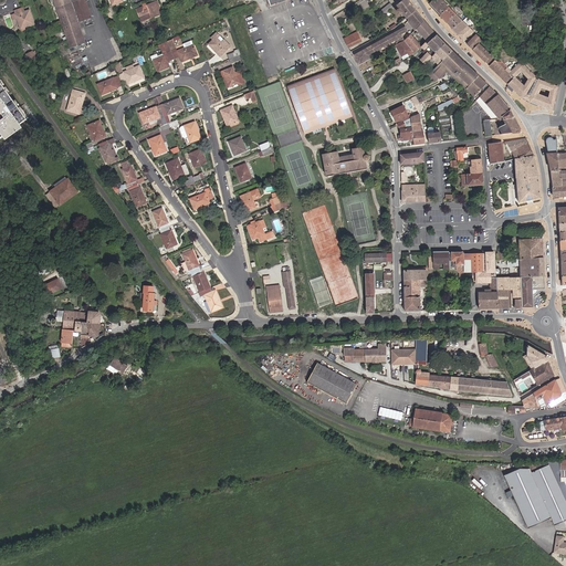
[(87,0),(77,0),(55,8),(60,20),(59,21),(65,41),(63,42),(64,45),(66,45),(67,49),(85,42),(77,23),(94,17),(87,0)]
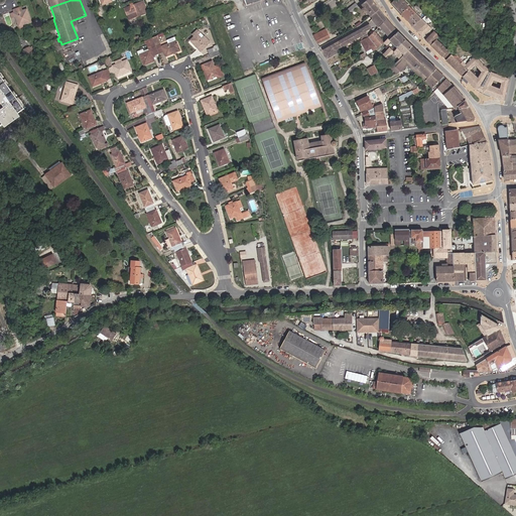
[(370,17),(379,10),(371,0),(369,0),(362,6),(364,9),(361,11),(364,14),(366,12),(370,17)]
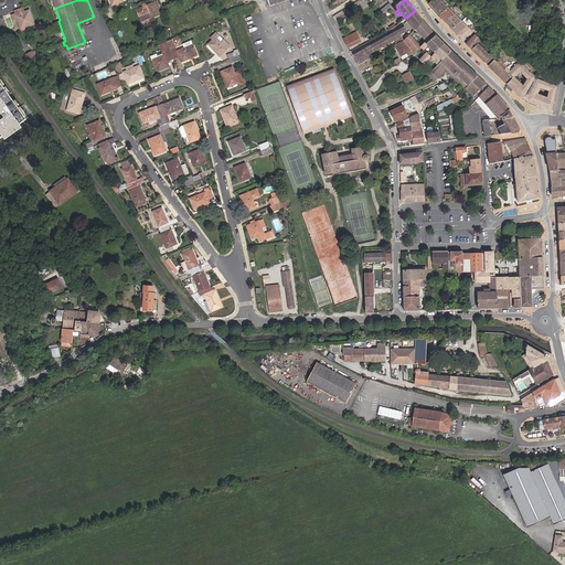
[(440,0),(433,0),(428,4),(438,16),(448,8),(440,0)]
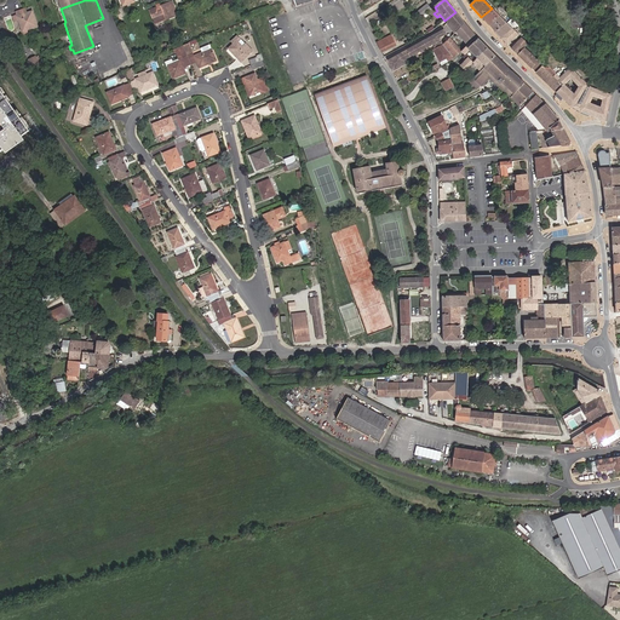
[(170,4),(150,11),(155,24),(174,17),(170,4)]
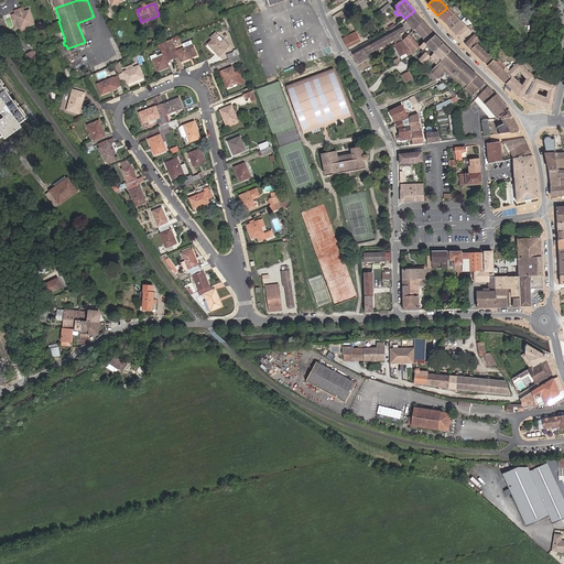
[(381,18),(388,12),(391,10),(387,4),(377,12),(381,18)]
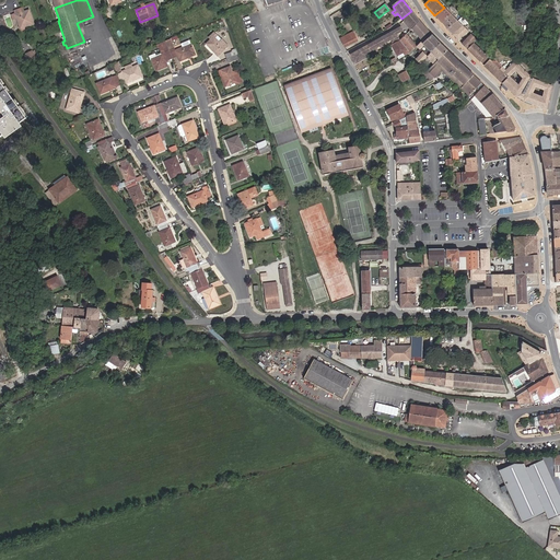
[(444,8),(434,15),(442,24),(452,15),(444,8)]
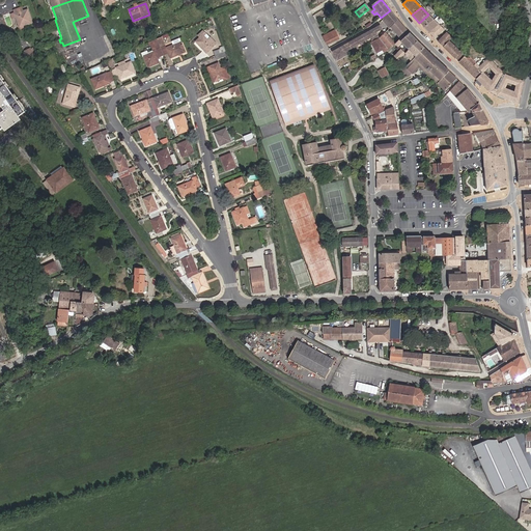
[(12,15),(14,18),(17,28),(29,23),(25,11),(21,12),(20,8),(11,11),(12,15)]
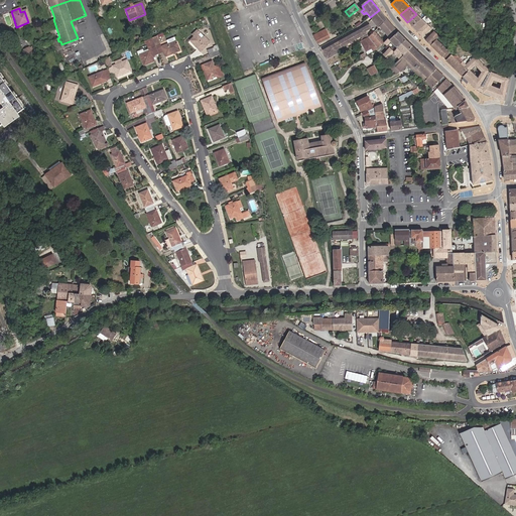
[(378,28),(387,21),(381,13),(379,10),(370,17),(370,18),(372,20),(378,28)]
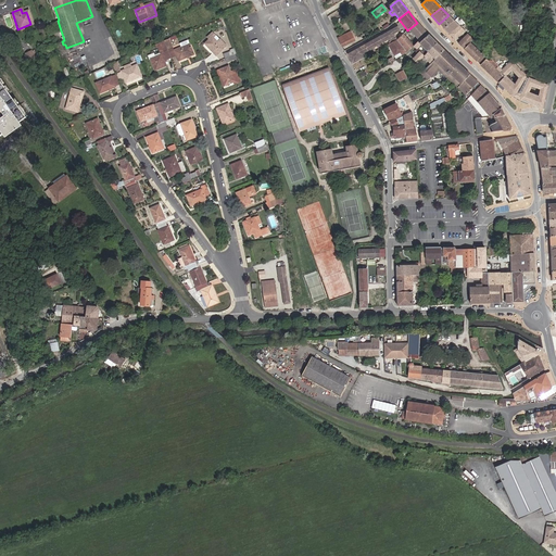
[(454,21),(449,15),(439,24),(444,29),(454,21)]
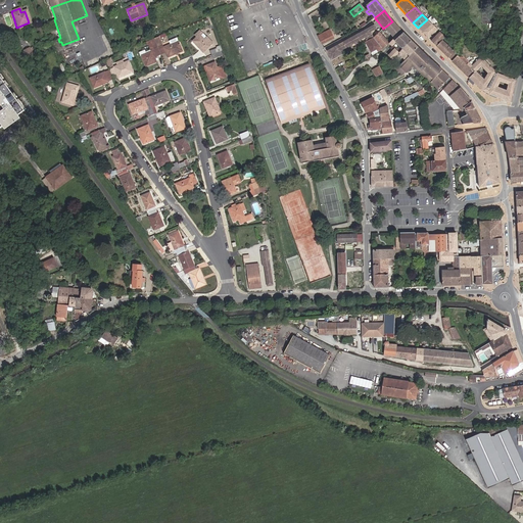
[(54,19),(51,20),(58,39),(60,38),(54,19)]
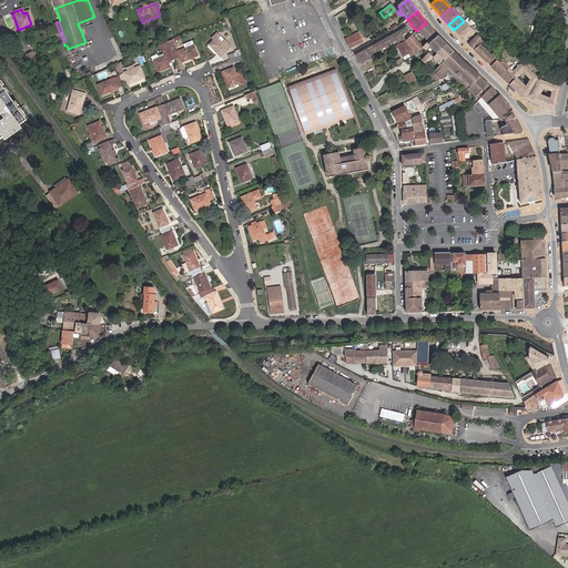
[(468,27),(464,21),(454,30),(465,41),(474,32),(468,27)]
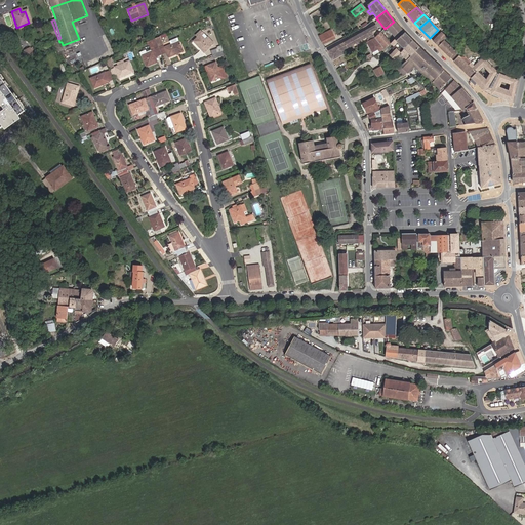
[(404,32),(394,22),(385,29),(382,31),(382,32),(385,34),(387,34),(390,31),(397,39),(404,32)]
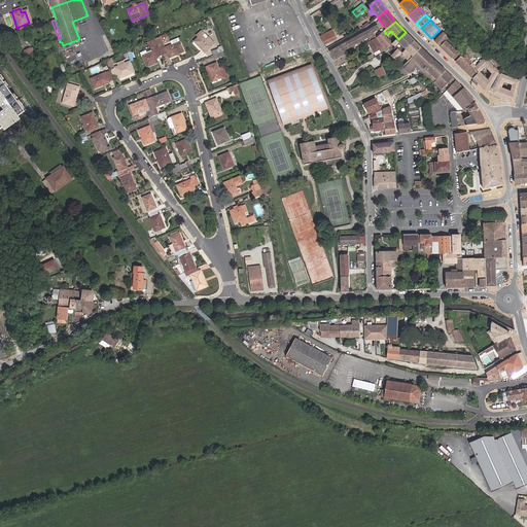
[(344,56),(343,51),(349,48),(350,53),(355,49),(353,46),(367,39),(370,42),(377,39),(374,33),(380,30),(377,26),(369,30),(369,31),(366,33),(365,32),(350,40),(351,41),(348,42),(348,41),(337,47),(338,48),(335,49),(335,48),(328,51),(329,55),(334,61),(341,57),(344,56)]
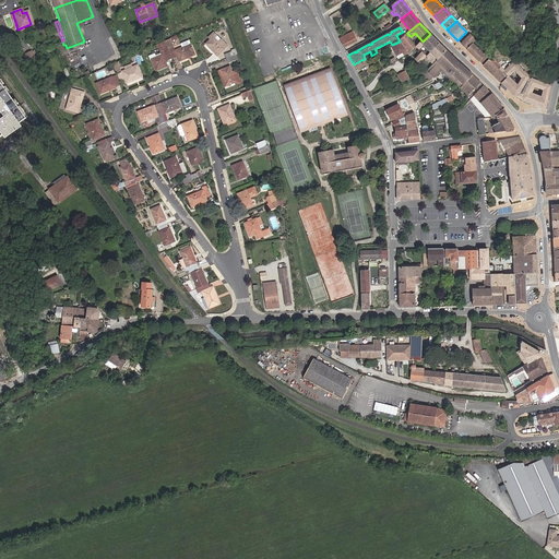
[(353,32),(340,38),(344,47),(357,42),(353,32)]
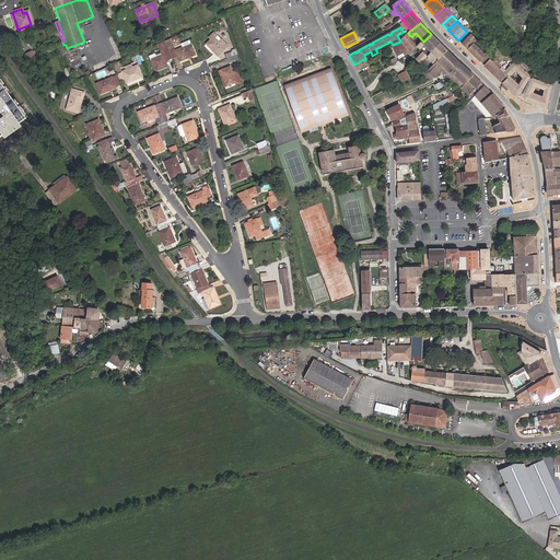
[(441,45),(431,34),(423,42),(418,47),(420,49),(424,47),(429,51),(431,54),(441,45)]
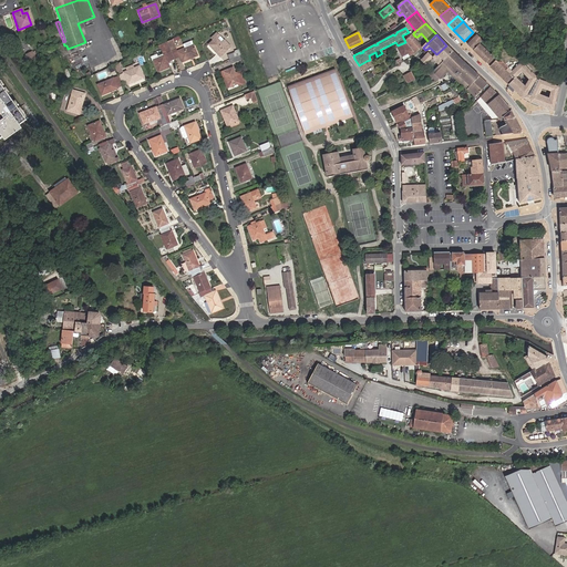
[(411,35),(405,42),(415,54),(422,49),(411,35)]
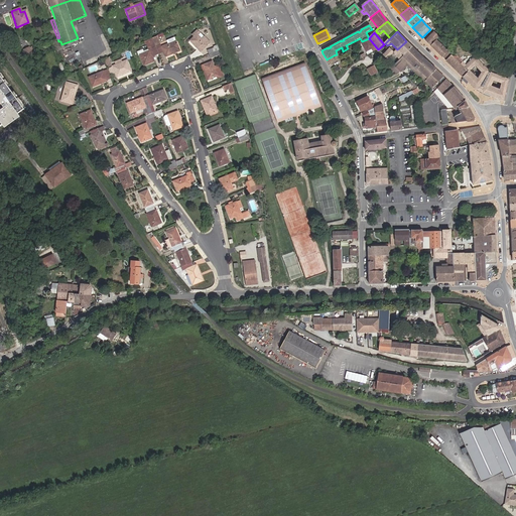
[(434,32),(425,41),(446,61),(452,55),(436,40),(439,37),(434,32)]
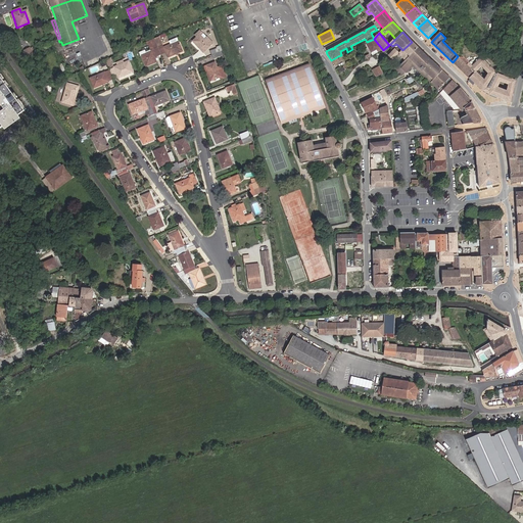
[(209,48),(197,34),(190,40),(203,54),(209,48)]
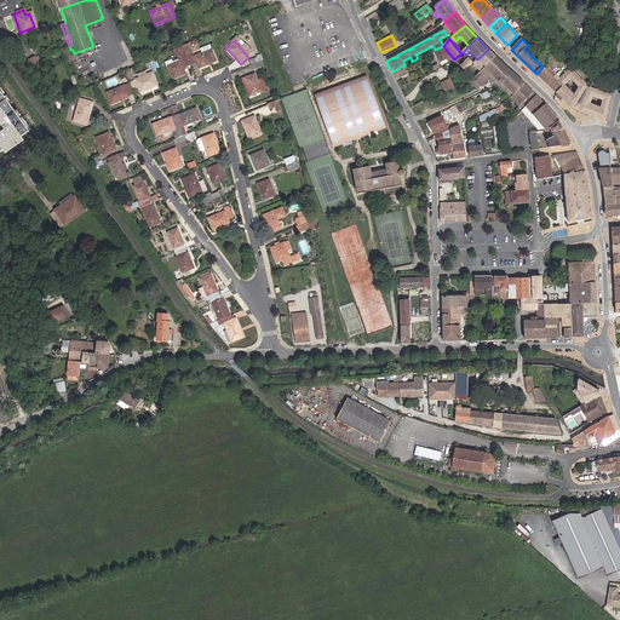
[(179,51),(182,58),(187,56),(183,47),(183,46),(177,49),(173,50),(174,52),(179,51)]
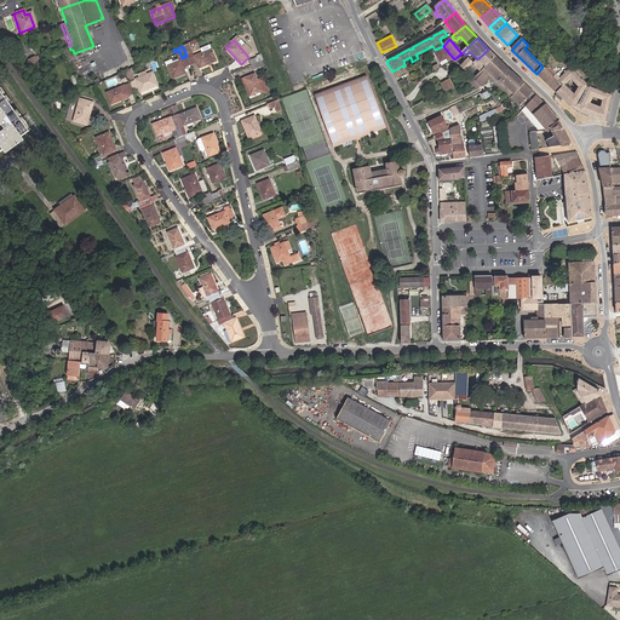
[(432,51),(440,64),(447,61),(448,63),(454,59),(443,46),(435,50),(432,51)]
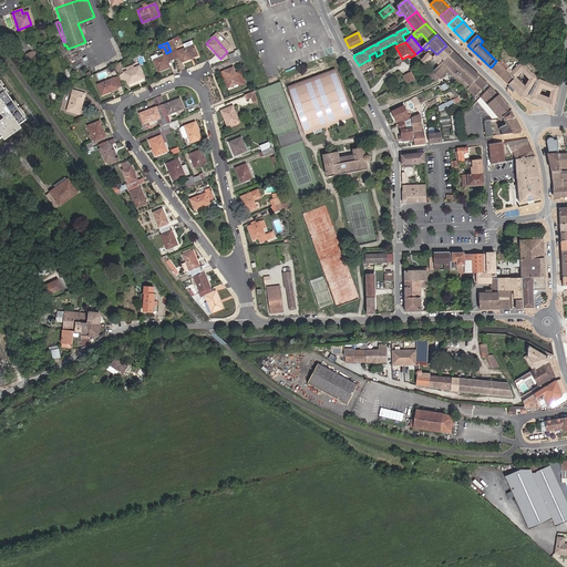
[(177,52),(179,58),(182,63),(197,55),(193,45),(177,52)]
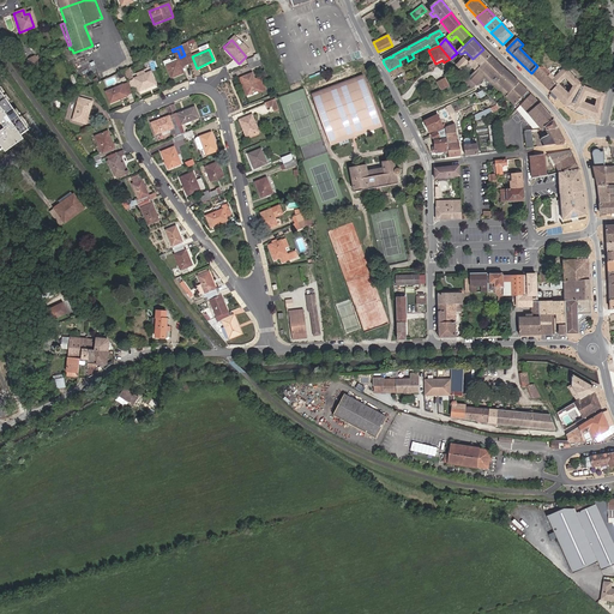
[(492,58),(483,49),(473,59),(481,67),(483,65),(492,58)]
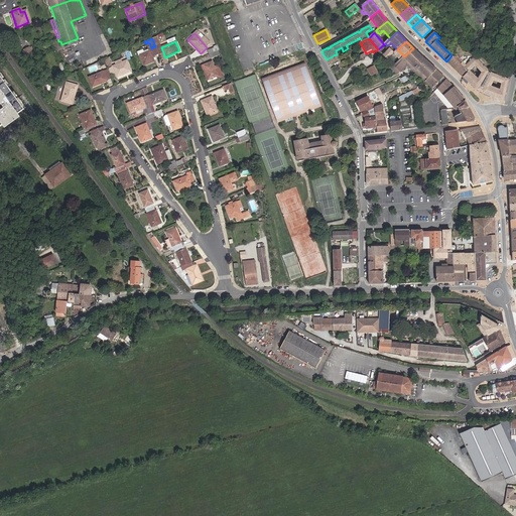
[(391,43),(387,45),(385,48),(388,50),(390,48),(393,52),(394,51),(393,50),(395,47),(391,43)]
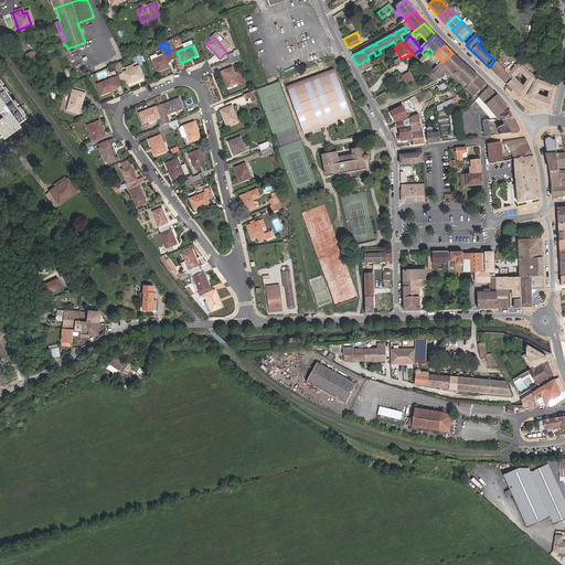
[(24,56),(29,64),(35,61),(31,53),(24,56)]
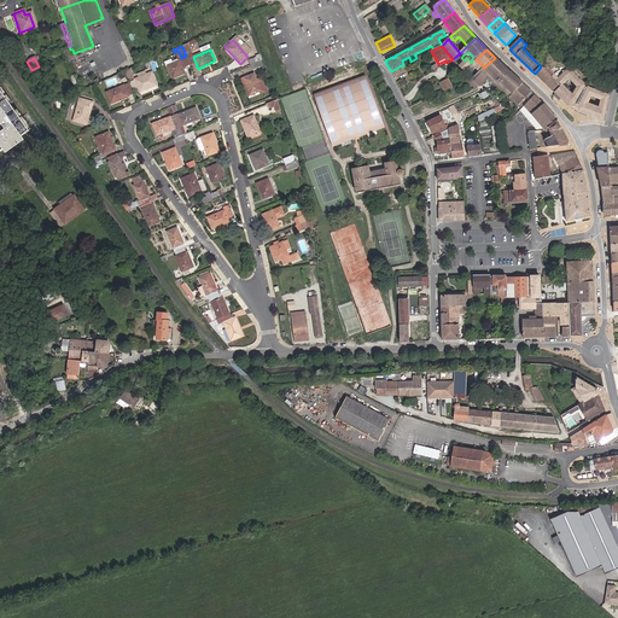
[(465,60),(460,65),(460,66),(464,70),(471,63),(467,58),(465,60)]
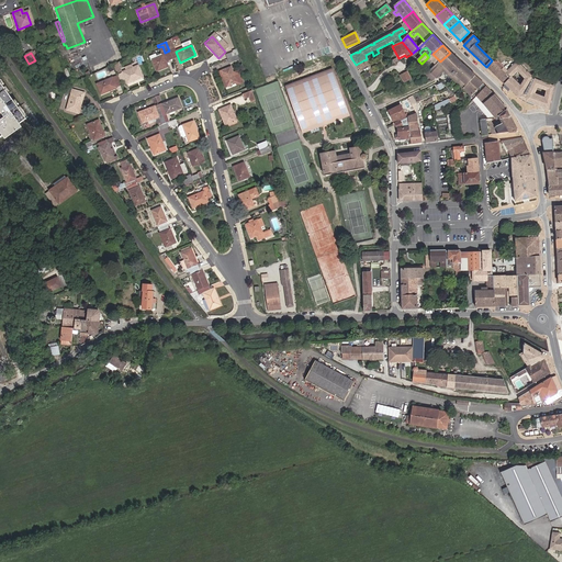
[(459,74),(454,79),(463,87),(475,76),(450,53),(442,59),(440,62),(437,64),(440,67),(445,63),(450,68),(453,70),(452,71),(454,72),(457,71),(459,74)]
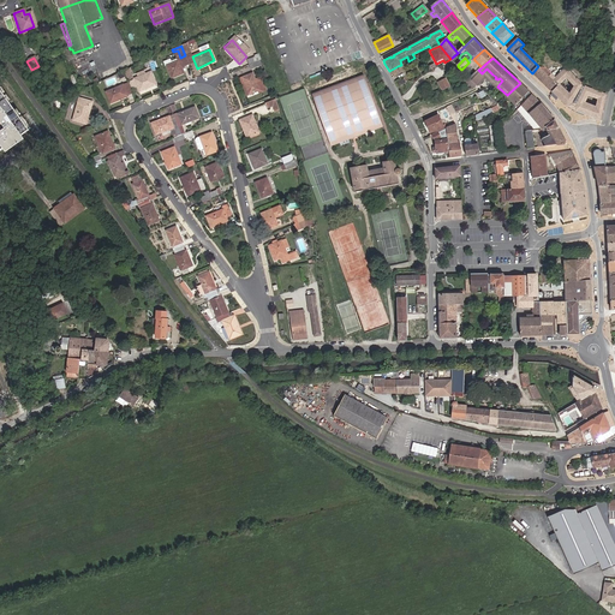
[(478,70),(482,67),(473,59),(470,61),(469,63),(477,71),(478,71),(478,70)]
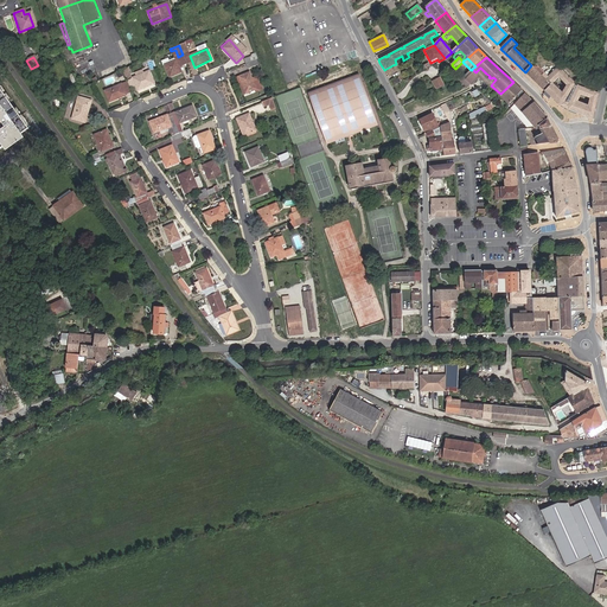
[(176,61),(164,65),(168,77),(180,72),(176,61)]
